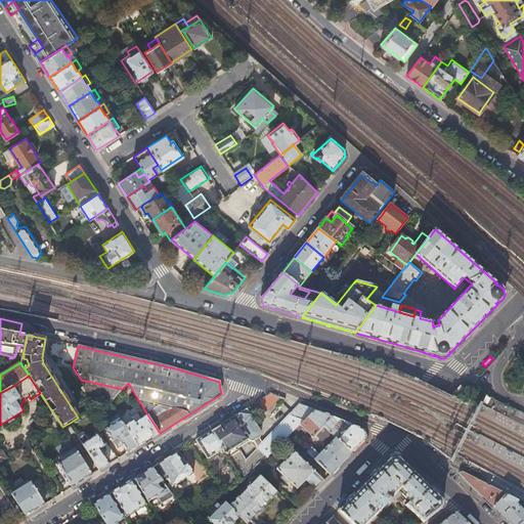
[(455,390),(462,396),(468,390),(462,384),(455,390)]
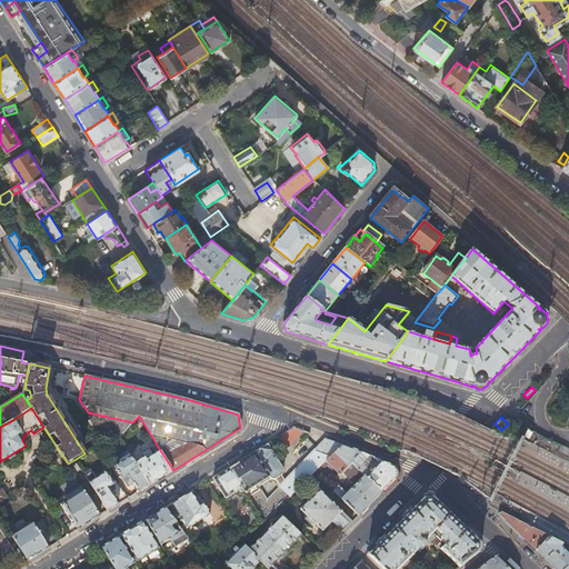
[(276,440),(285,449),(301,433),(292,423),(276,440)]
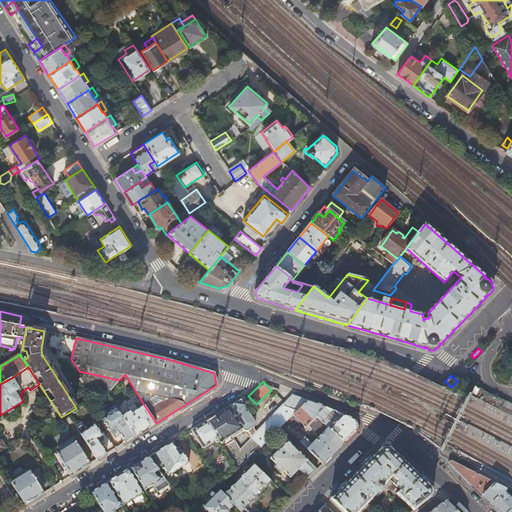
[(237,470),(250,460),(283,426),(289,420),(308,400),(293,395),(257,433),(254,427),(255,427),(256,422),(241,399),(207,421),(218,439),(237,470)]
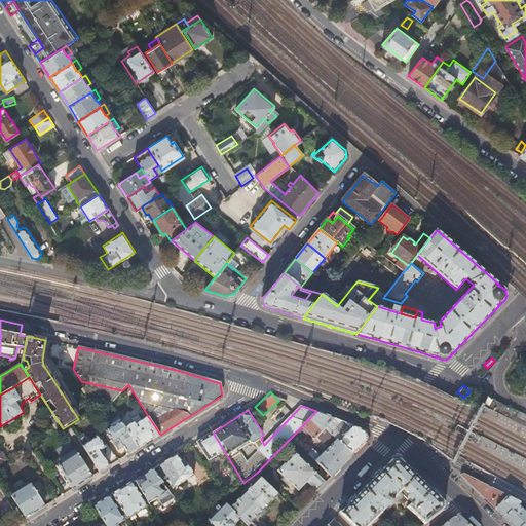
[(336,418),(316,411),(297,431),(300,434),(304,429),(315,439),(318,435),(326,427),(336,418)]
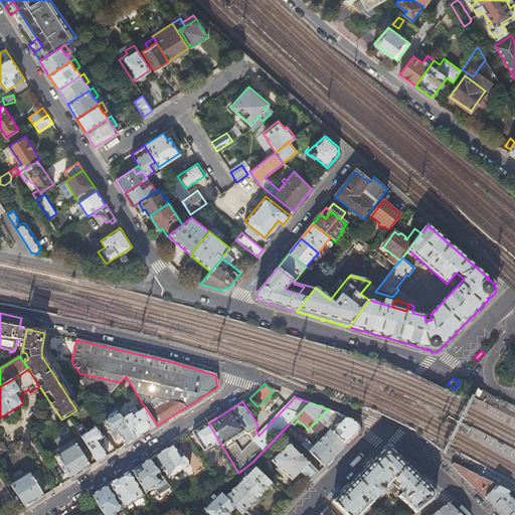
[(55,410),(51,404),(46,407),(50,413),(55,410)]
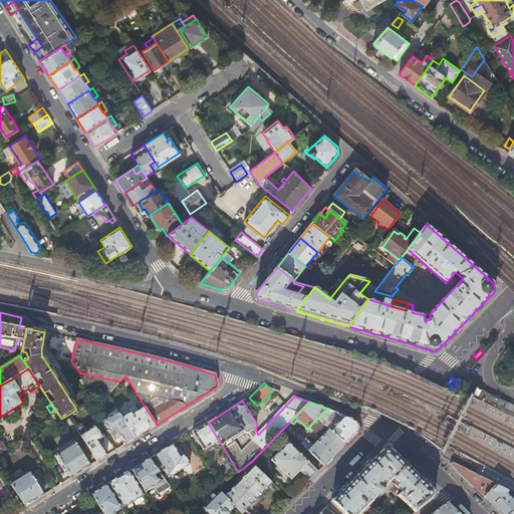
[(136,438),(157,425),(145,407),(134,414),(132,412),(122,417),(136,438)]
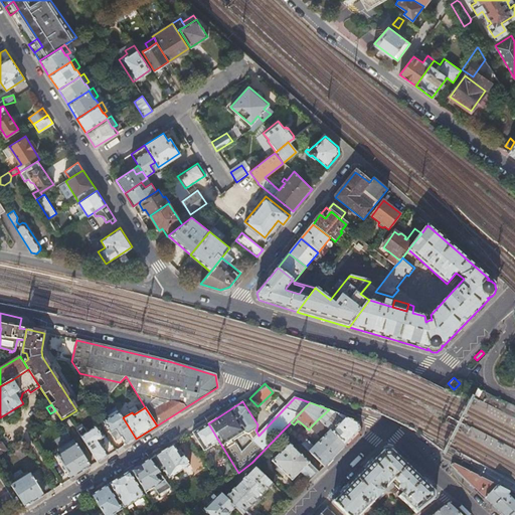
[(359,423),(329,409),(319,418),(328,427),(331,431),(346,446),(360,432),(359,427),(359,423)]
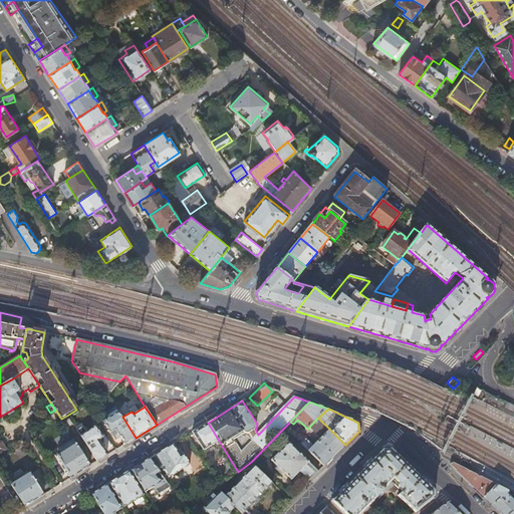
[(125,444),(136,438),(122,417),(119,412),(104,422),(111,432),(116,429),(125,444)]
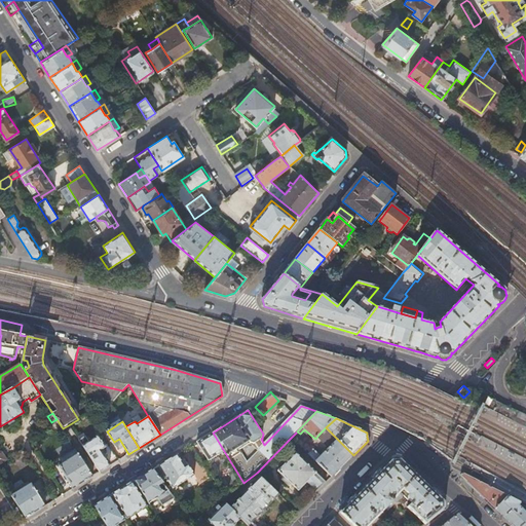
[(326,427),(318,435),(328,444),(335,437),(326,427)]
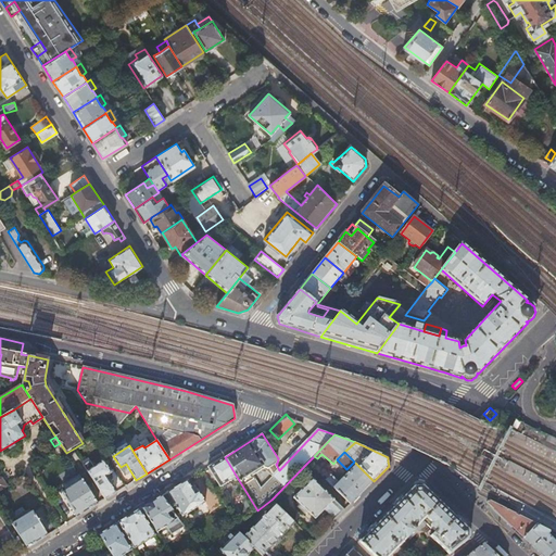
[(225,457),(209,467),(220,487),(237,477),(225,457)]
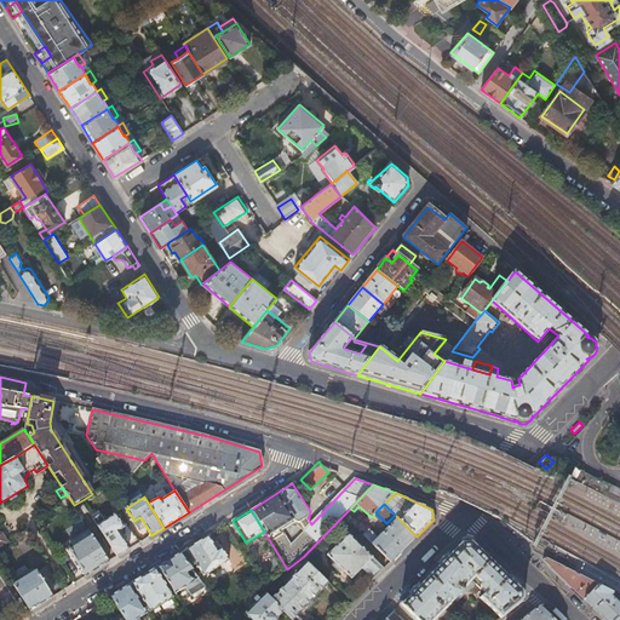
[(98,526),(118,556),(130,549),(119,532),(124,528),(116,515),(98,526)]
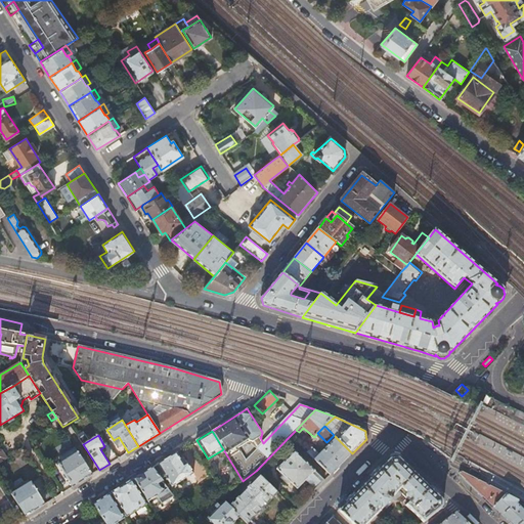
[(312,448),(307,453),(331,476),(352,453),(337,438),(320,455),(312,448)]
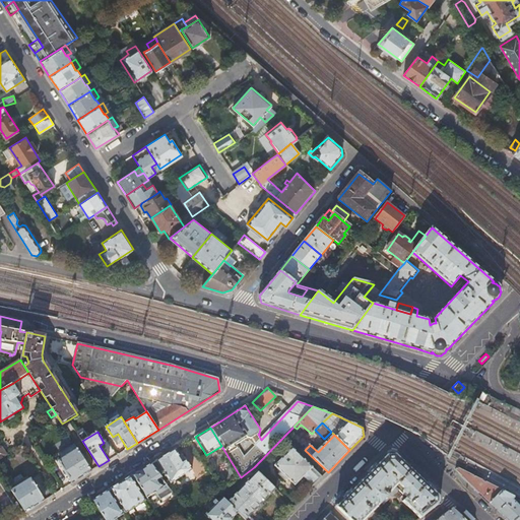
[(59,461),(72,482),(91,470),(75,445),(62,454),(64,457),(59,461)]
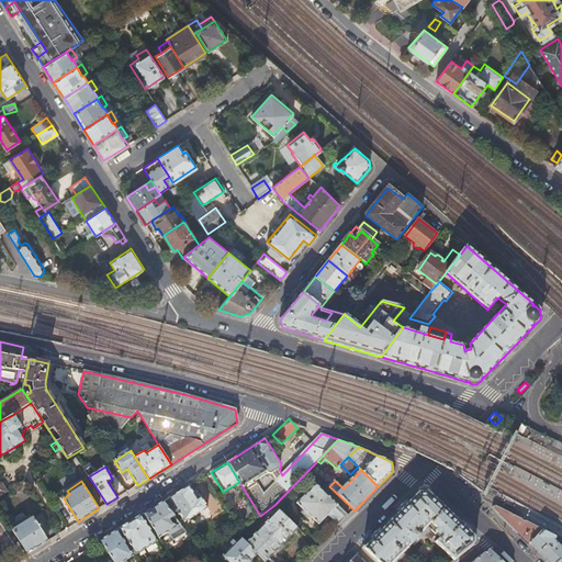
[(329,515),(339,526),(349,516),(316,484),(298,504),(319,525),(329,515)]
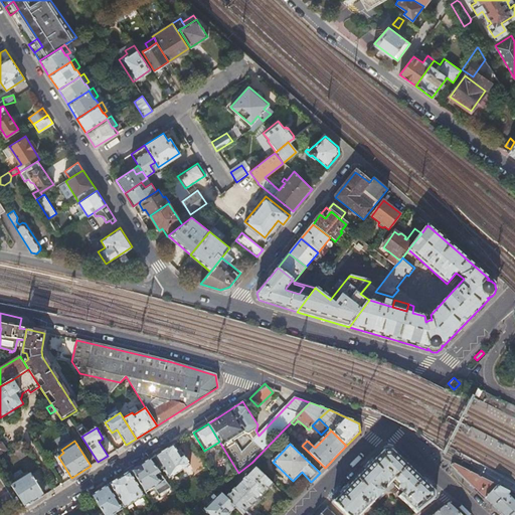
[(173,445),(155,456),(169,478),(190,465),(184,455),(180,457),(173,445)]
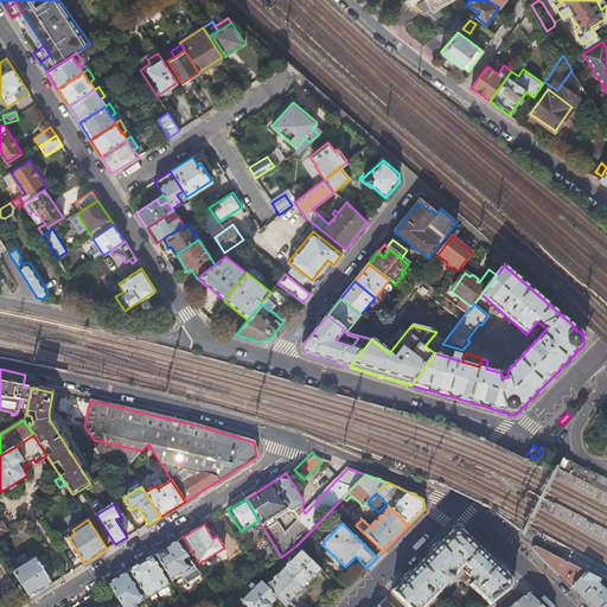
[(472,585),(491,605),(513,588),(513,579),(462,530),(452,531),(441,542),(391,592),(407,606),(426,606),(458,575),(461,577),(467,570),(473,576),(474,575),(478,579),(472,585)]
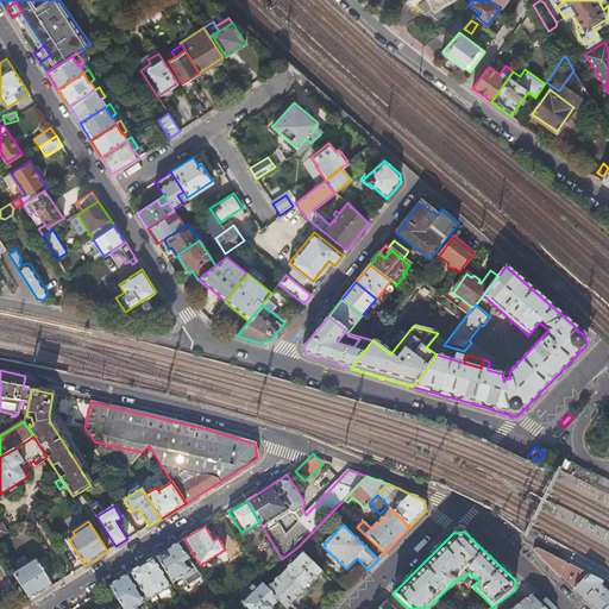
[(177,544),(156,557),(176,585),(184,581),(182,577),(189,572),(186,566),(192,562),(177,544)]
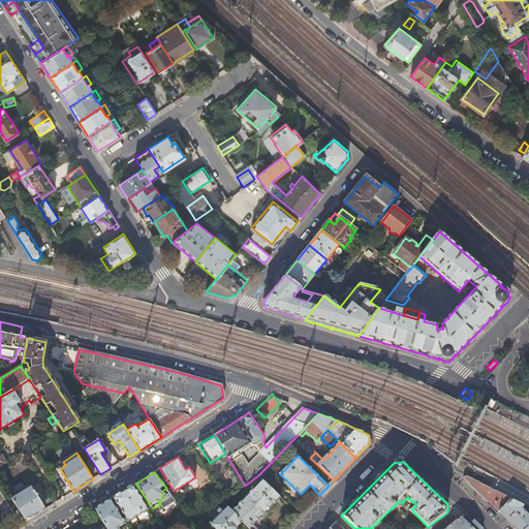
[(490,488),(465,475),(463,477),(499,511),(510,498),(490,488)]
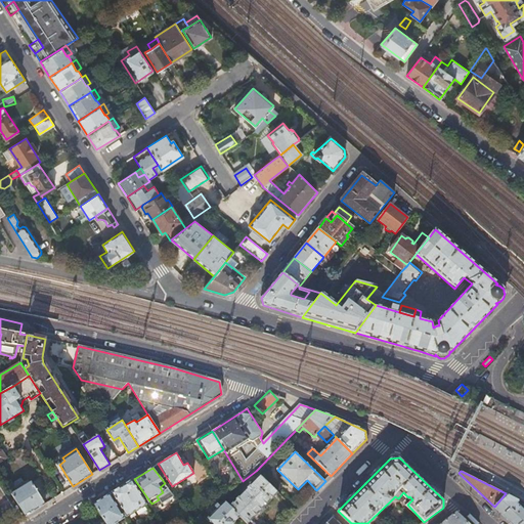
[(241,516),(248,523),(279,493),(260,475),(229,506),(241,516)]
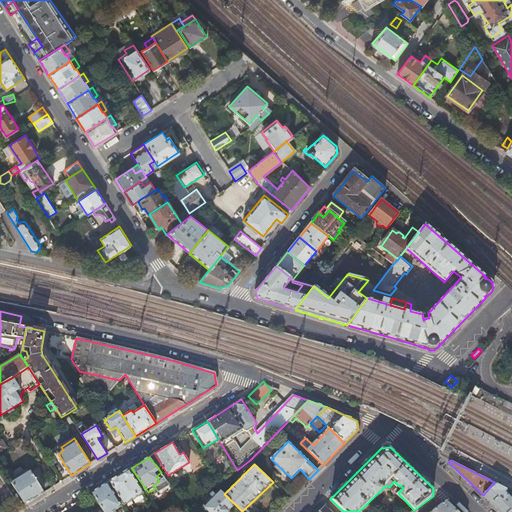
[(31,472),(42,489),(51,483),(41,466),(31,472)]
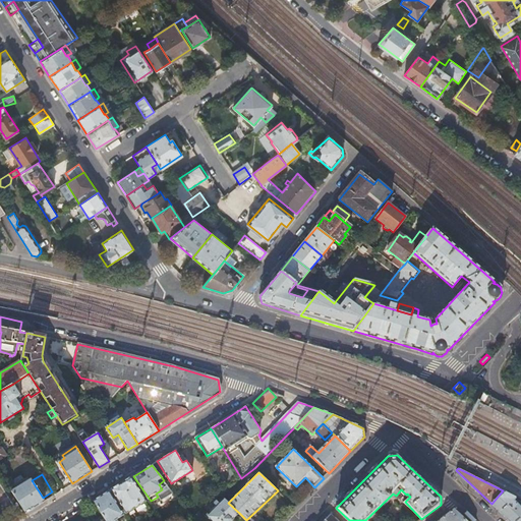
[(20,475),(7,484),(9,488),(25,513),(45,501),(43,498),(32,480),(31,479),(29,480),(27,481),(25,478),(23,479),(20,475)]
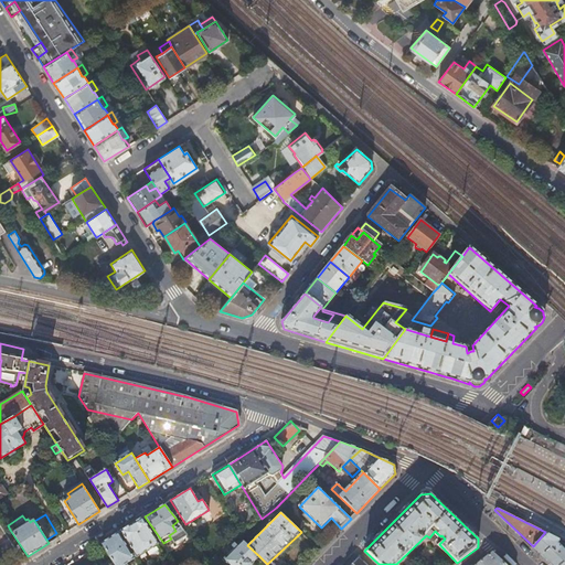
[(142,518),(121,531),(137,557),(158,544),(142,518)]
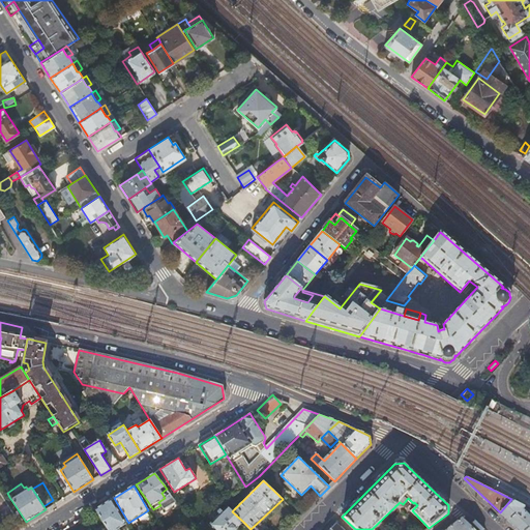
[(208,495),(217,509),(218,508),(224,504),(228,501),(218,488),(208,495)]
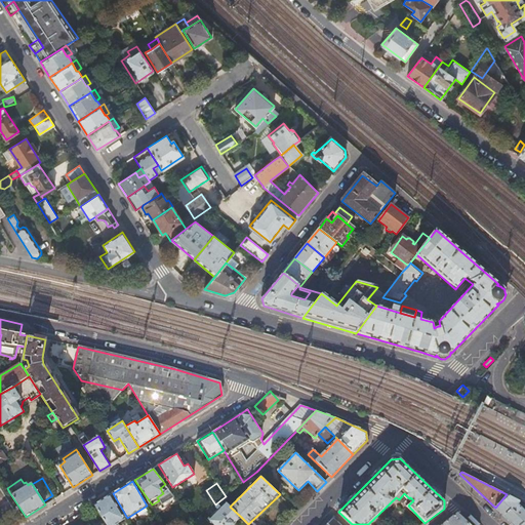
[(507,494),(495,508),(510,522),(512,524),(524,524),(524,513),(516,505),(519,500),(507,494)]
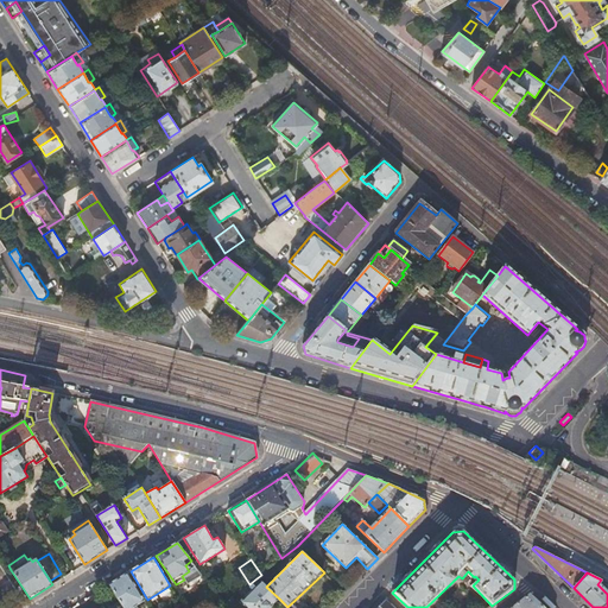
[(127,574),(108,584),(122,607),(137,607),(135,607),(144,601),(127,574)]
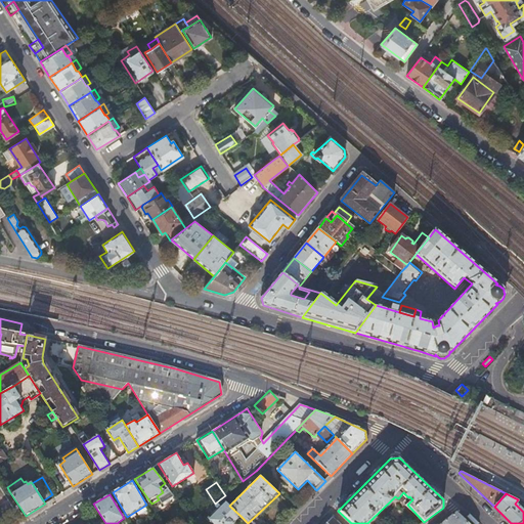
[(206,511),(211,517),(207,520),(211,523),(232,523),(241,516),(229,506),(225,501),(220,507),(216,503),(215,504),(206,511)]
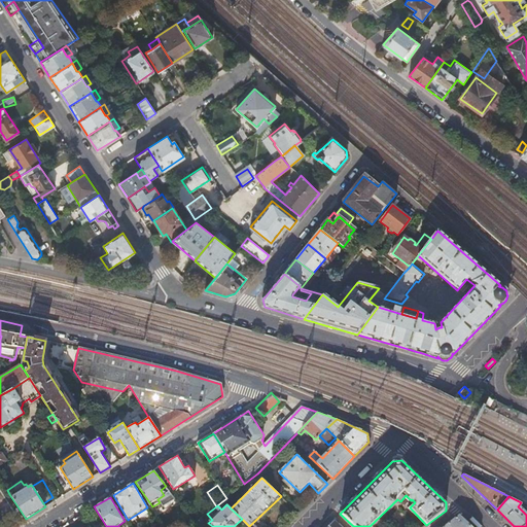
[(198,521),(201,519),(207,514),(202,507),(189,517),(195,523),(198,521)]
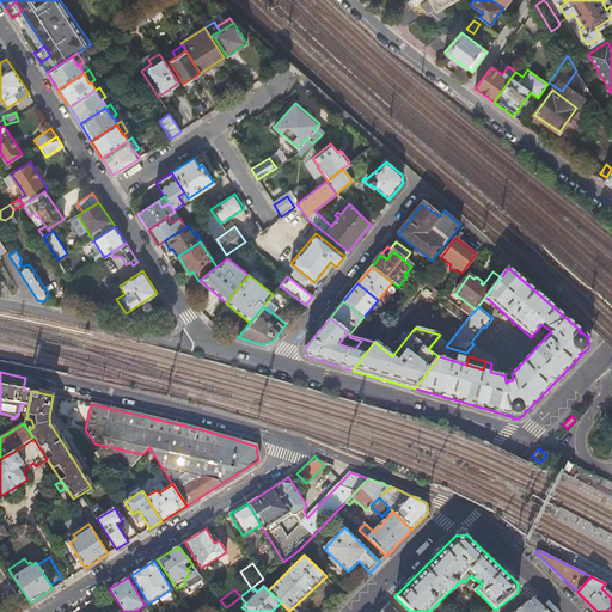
[(545,611),(533,599),(516,611),(545,611)]
